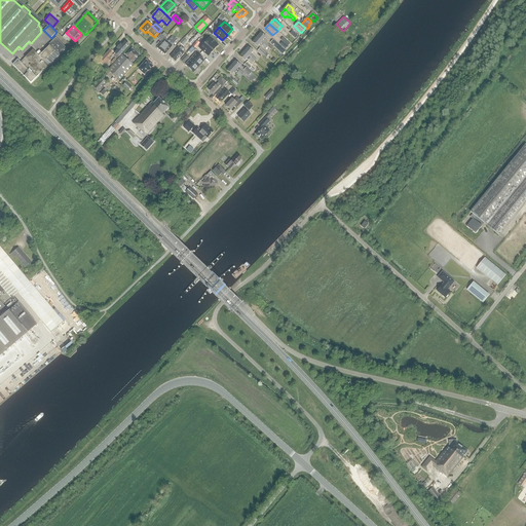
[(261,33),(257,38),(268,47),(269,45),(266,42),(266,41),(264,39),(266,37),(261,33)]
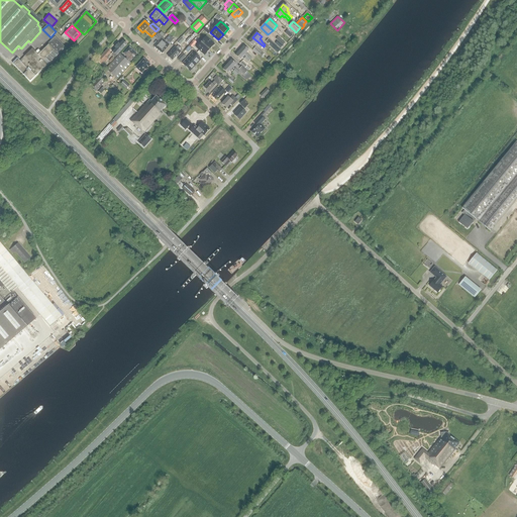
[(162,38),(158,42),(154,46),(162,54),(174,39),(169,36),(165,41),(165,40),(162,38)]
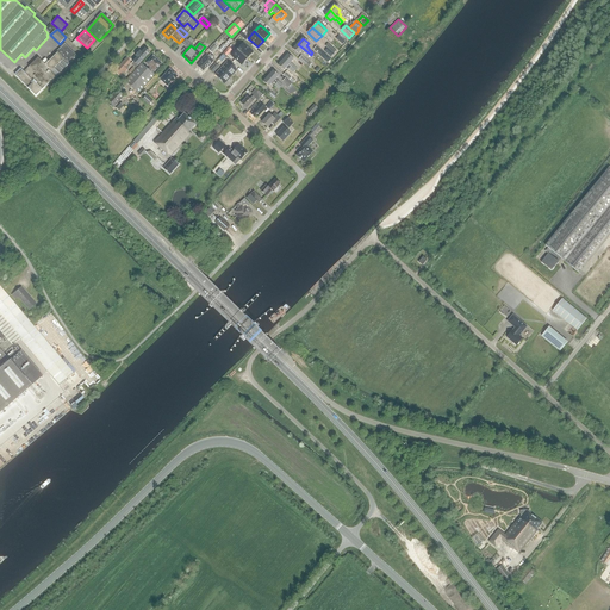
[(243,43),(237,50),(248,58),(254,53),(243,43)]
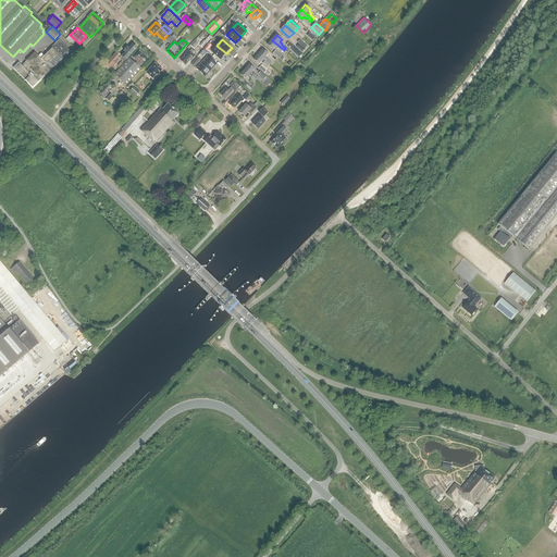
[(297,42),(299,44),(305,49),(307,47),(299,39),(297,42)]
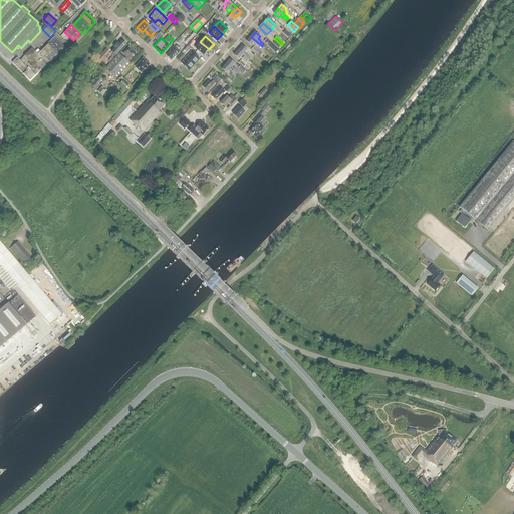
[(20,60),(17,57),(13,62),(27,76),(31,80),(35,76),(58,54),(65,46),(55,37),(48,43),(49,44),(37,54),(32,48),(20,60)]
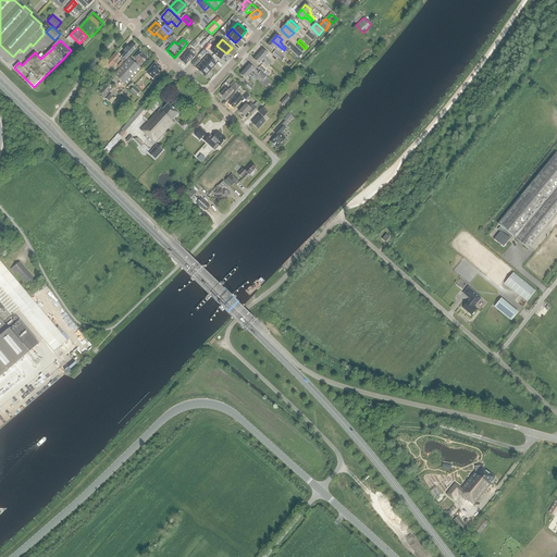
[(276,49),(277,49),(282,52),(284,50),(272,40),(268,45),(273,50),(275,47),(276,49)]
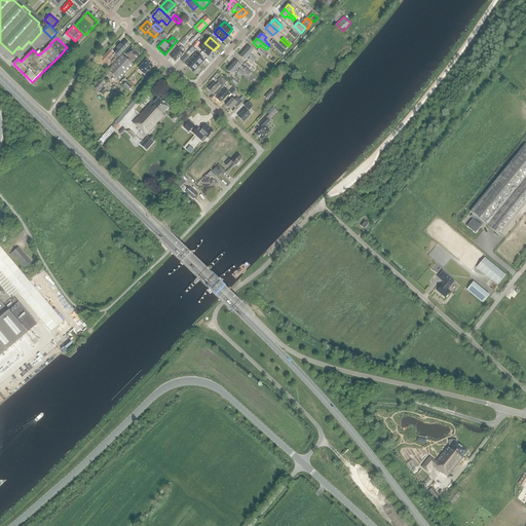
[(273,40),(270,43),(283,54),(286,50),(273,40)]
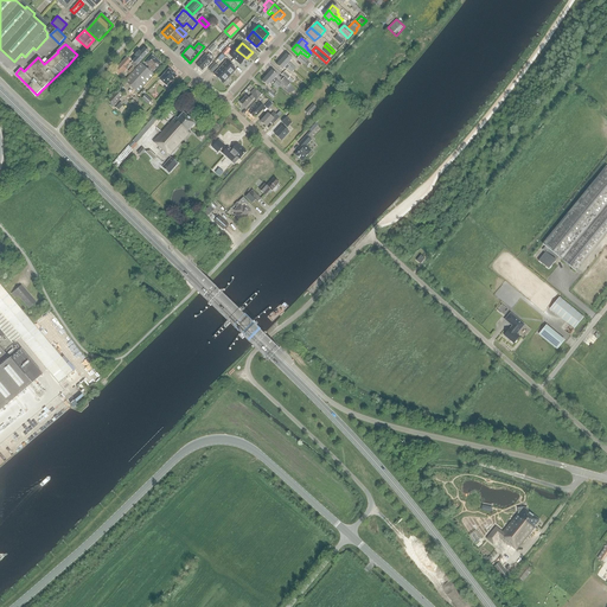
[(141,52),(140,51),(135,56),(136,57),(131,64),(134,68),(149,52),(145,49),(141,52)]
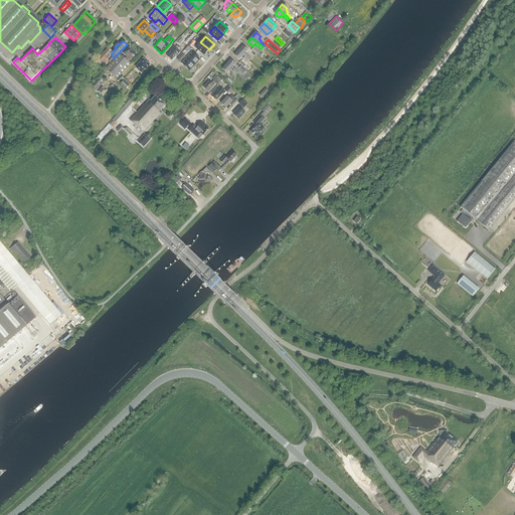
[(209,49),(200,42),(195,47),(204,55),(209,49)]
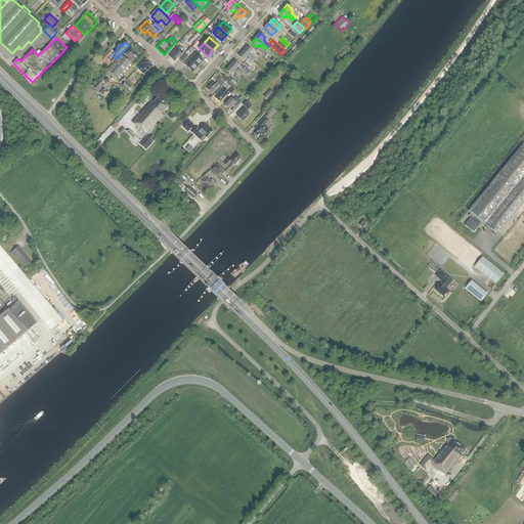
[(178,47),(173,52),(174,52),(170,57),(174,61),(178,56),(179,57),(184,51),(184,49),(182,48),(180,47),(179,48),(178,47)]
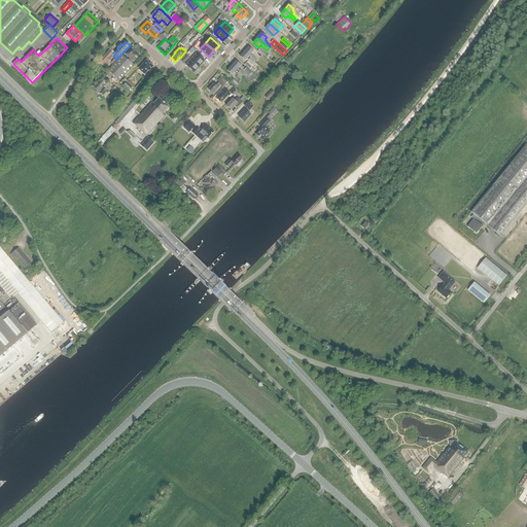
[(249,47),(244,51),(249,57),(251,59),(253,57),(251,55),(253,51),(249,47)]
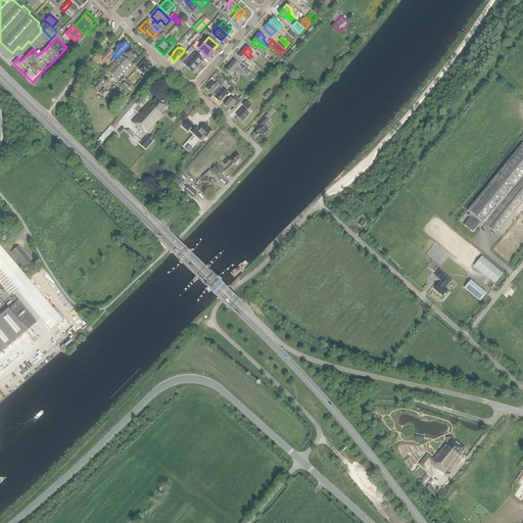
[(132,64),(131,63),(139,54),(132,48),(126,54),(129,57),(127,59),(122,54),(107,69),(119,80),(132,64)]
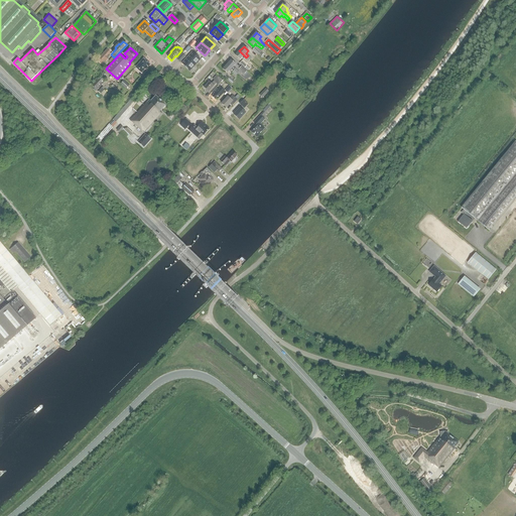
[(255,47),(253,49),(261,57),(264,54),(255,47)]
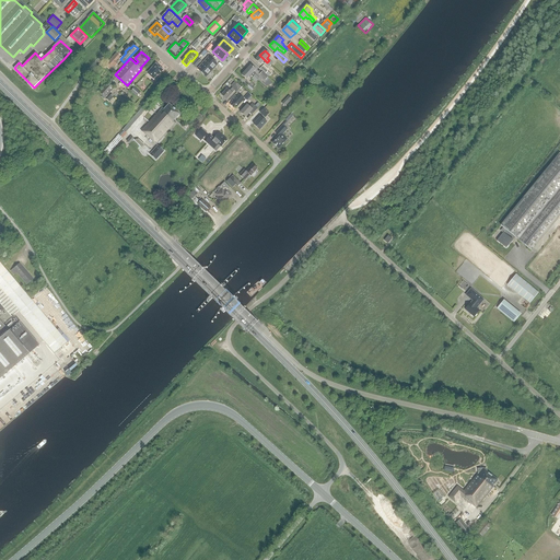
[(121,57),(117,53),(104,65),(109,70),(114,66),(115,67),(118,63),(117,61),(121,57)]
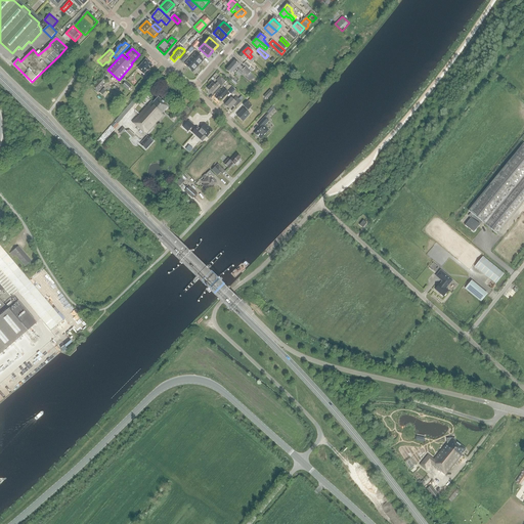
[(250,58),(248,56),(243,51),(238,56),(244,60),(246,58),(248,60),(249,59),(250,58)]
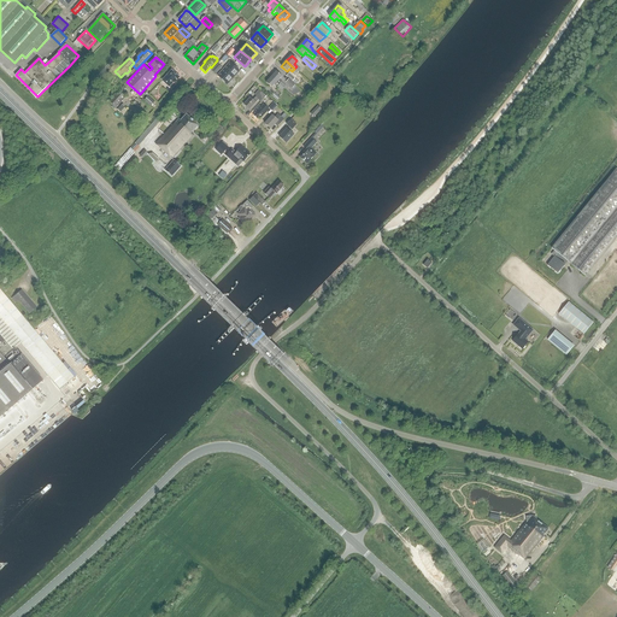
[(223,69),(234,77),(240,71),(229,62),(223,69)]
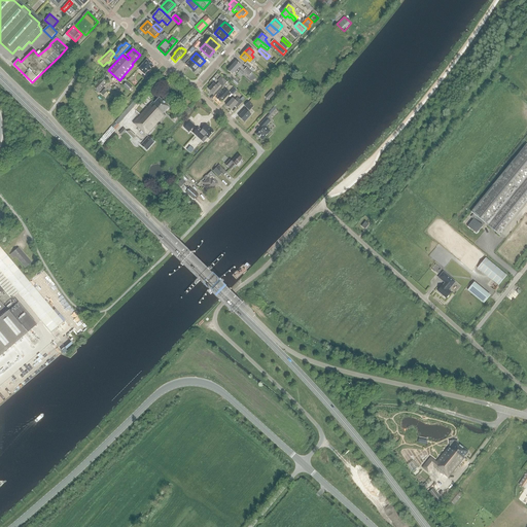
[(200,66),(190,59),(185,65),(195,72),(200,66)]
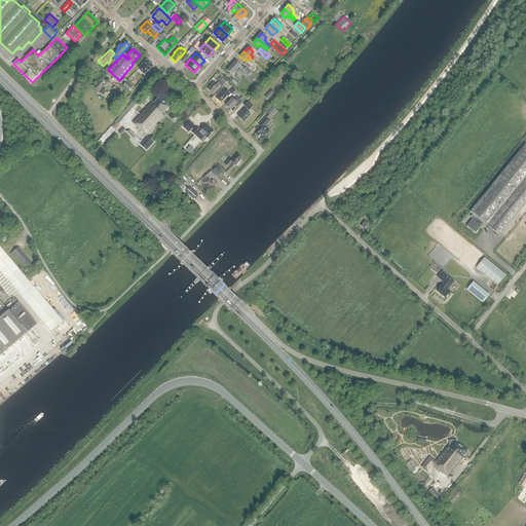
[(148,70),(149,71),(153,66),(146,61),(139,69),(144,74),(148,70)]
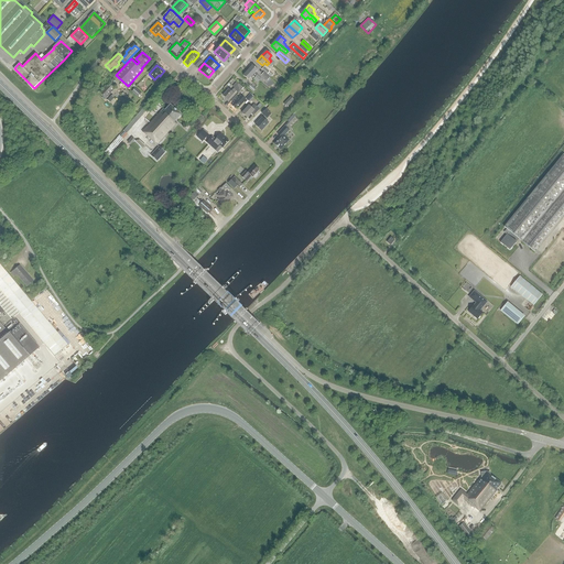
[(252,66),(248,71),(249,72),(260,82),(261,79),(255,74),(258,71),(252,66)]
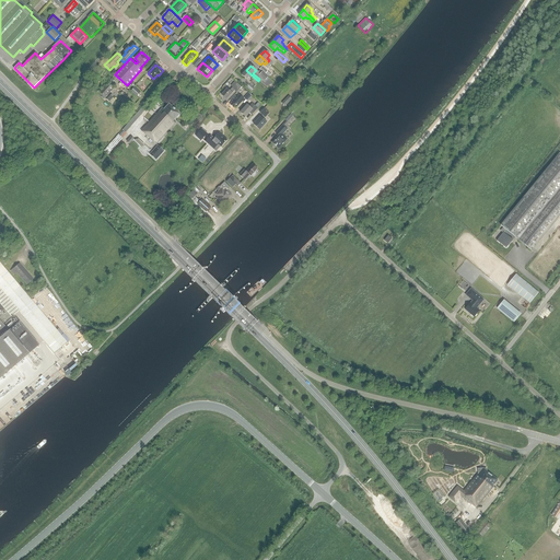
[(258,81),(247,71),(246,70),(242,74),(247,80),(249,77),(256,83),(258,81)]
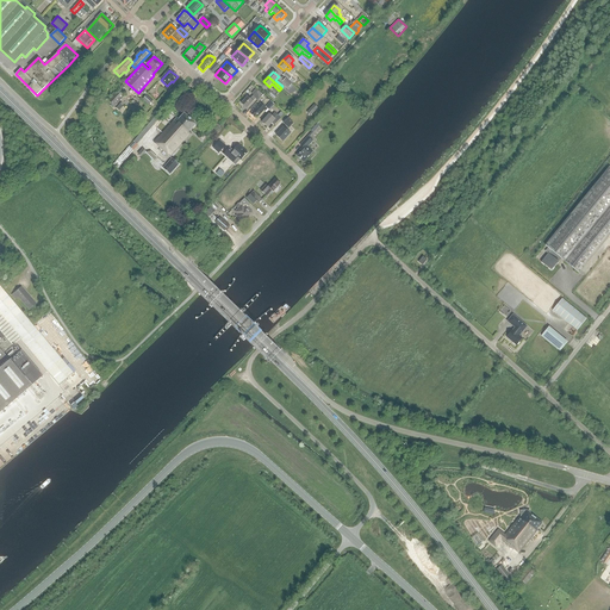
[(125,97),(119,91),(118,91),(109,100),(114,106),(125,97)]
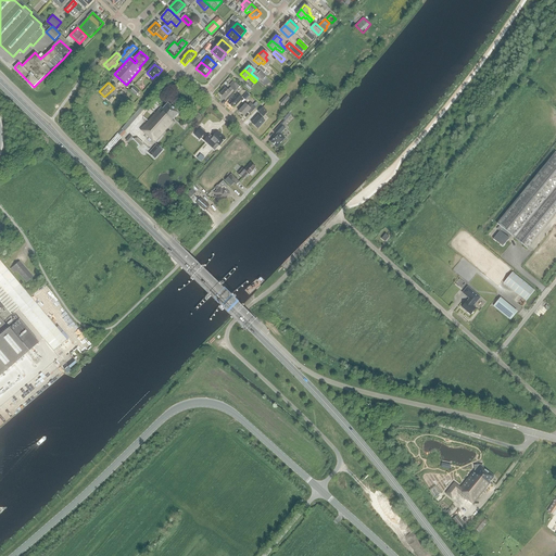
[(236,83),(235,83),(231,87),(228,90),(226,88),(220,93),(225,99),(231,92),(230,92),(234,90),(235,91),(240,87),(236,83)]
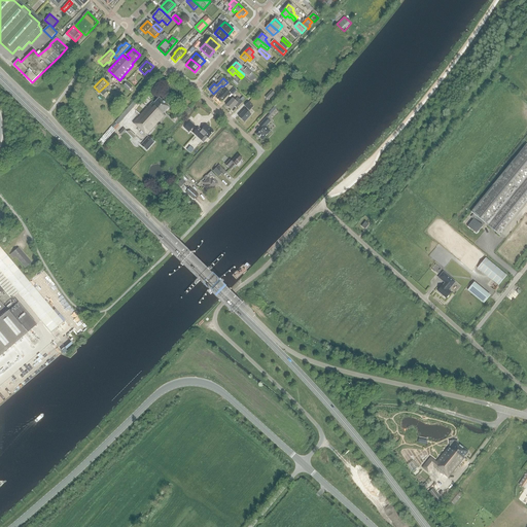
[(124,85),(129,91),(132,88),(127,82),(124,85)]
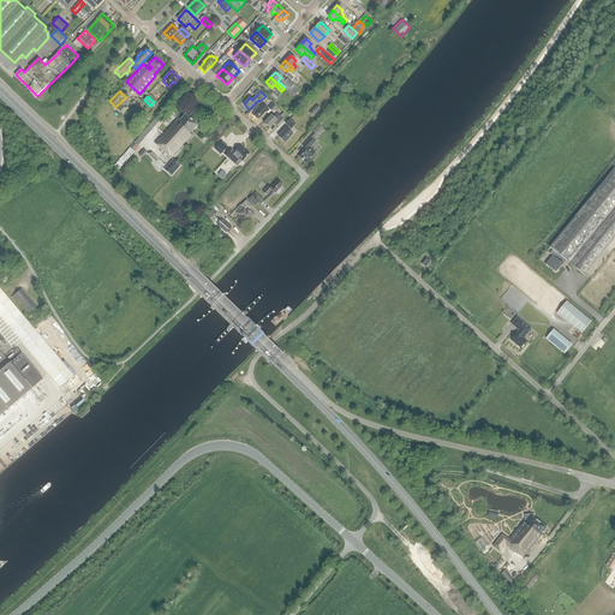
[(261,118),(269,109),(266,106),(263,103),(261,106),(260,105),(254,112),(255,113),(252,115),(257,119),(260,117),(261,118)]
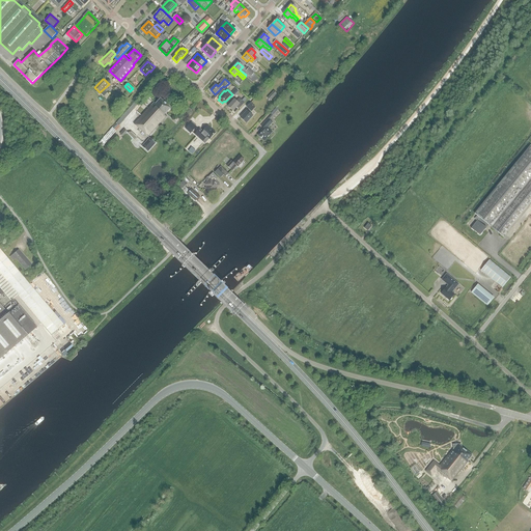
[(271,101),(277,94),(274,91),(268,98),(271,101)]
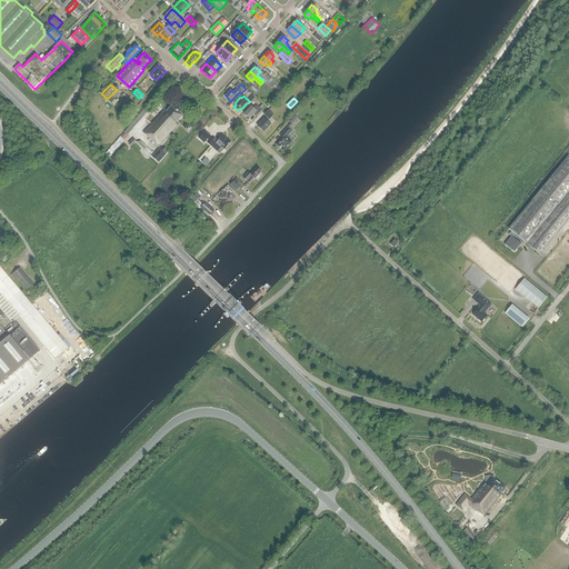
[(161,115),(161,113),(143,132),(159,147),(179,125),(177,122),(182,116),(172,106),(167,111),(166,110),(161,115)]
